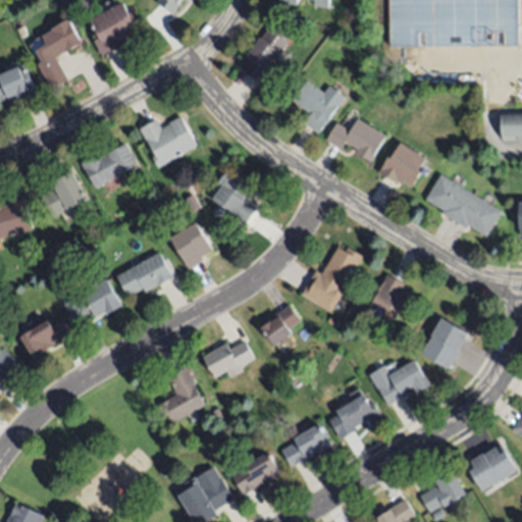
[(183,0),(169,18),(145,0),(183,0)]
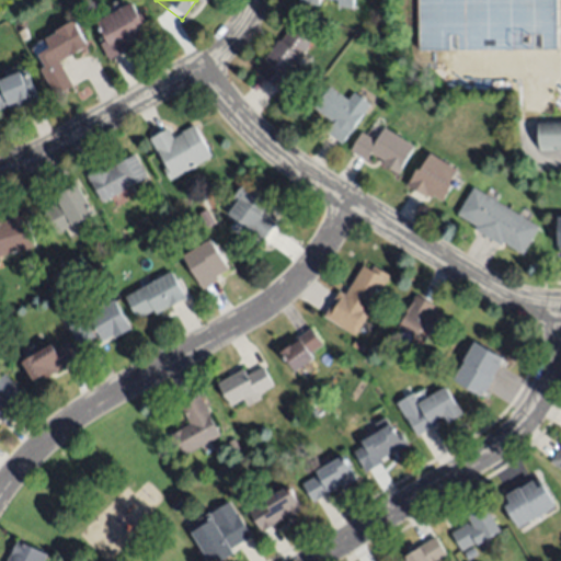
[(299,0),(353,0),(353,9),(299,2),(299,0)]
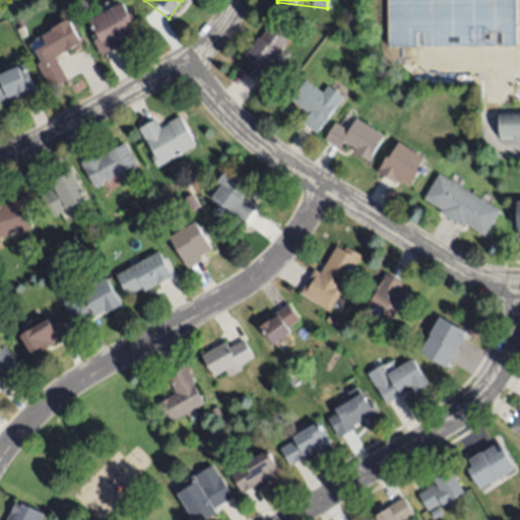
[(125,3),(135,30),(113,44),(116,50),(101,59),(84,23),(125,3)]
